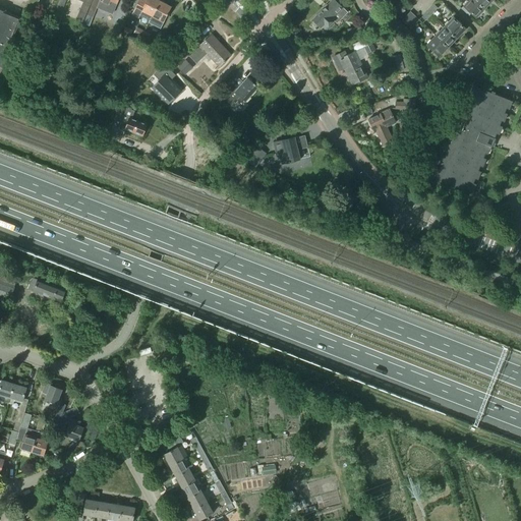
[(60,15),(65,0),(59,0),(54,13),(60,15)]
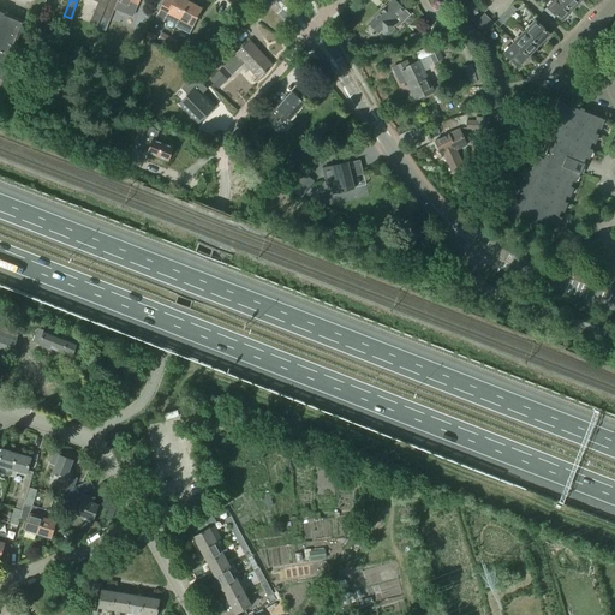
[(113,0),(109,0),(103,19),(111,22),(114,10),(126,15),(133,17),(138,4),(138,0),(120,0),(120,3),(113,0)]
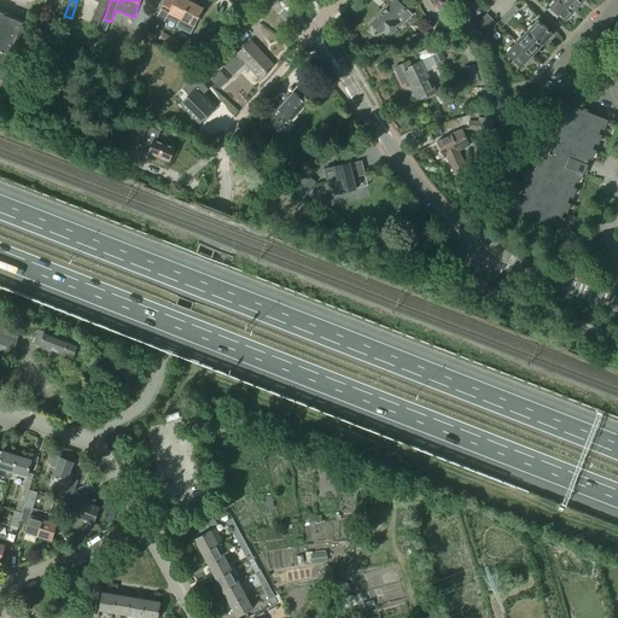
[(176,27),(190,3),(188,3),(188,0),(174,0),(173,1),(170,0),(165,0),(157,17),(164,21),(165,18),(178,24),(176,27)]
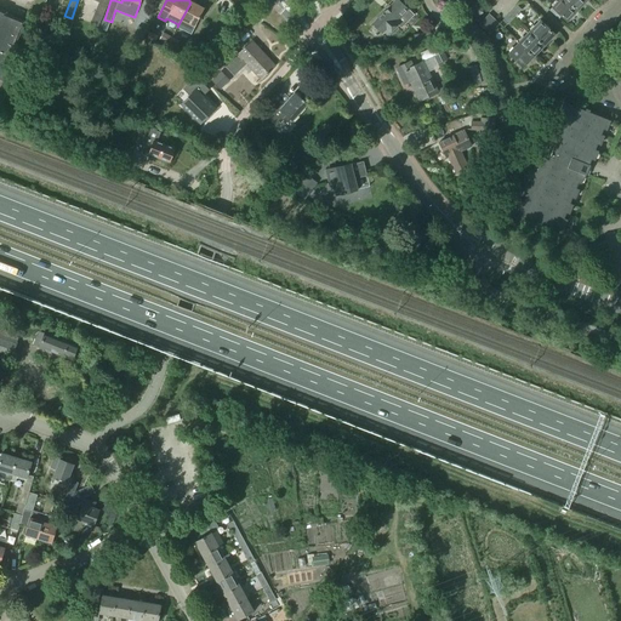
[(404,27),(414,17),(397,0),(372,26),(381,34),(383,32),(387,35),(399,22),(404,27)]
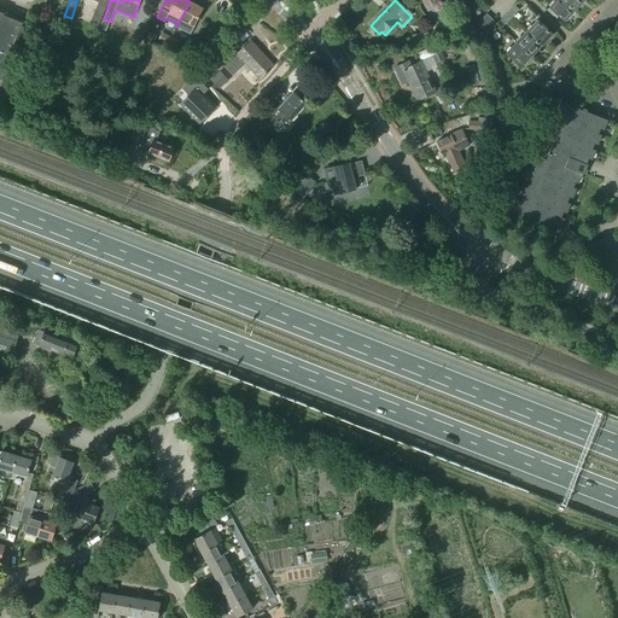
[(563,0),(555,0),(548,9),(564,22),(575,11),(563,0)]
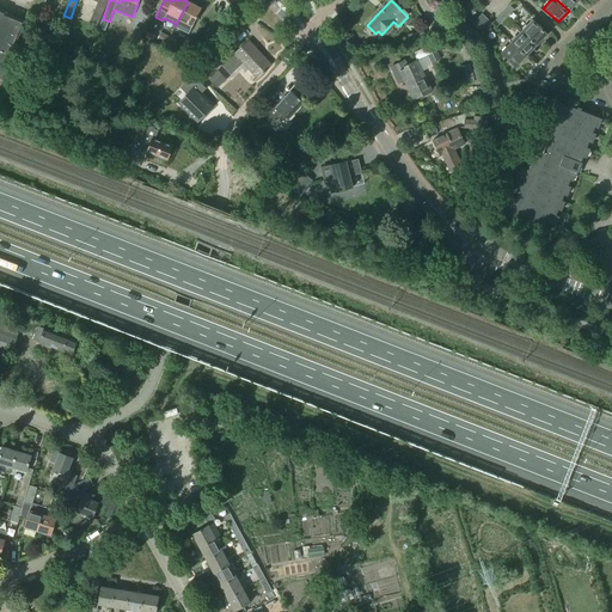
[(557,0),(569,11),(577,0),(557,0)]
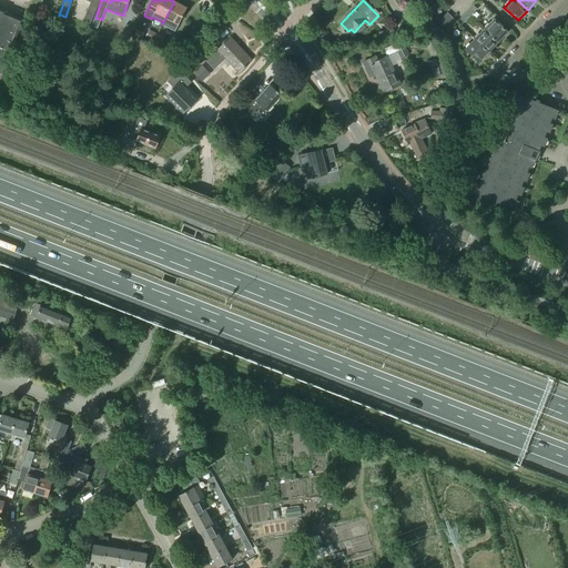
[(181,19),(181,18),(186,9),(181,6),(182,4),(176,1),(175,3),(174,2),(162,24),(174,31),(181,19)]
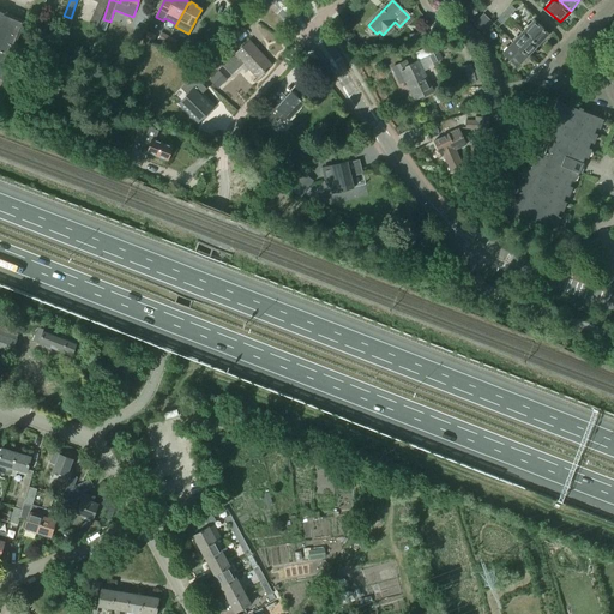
[(473,2),(467,8),(474,16),(480,10),(473,2)]
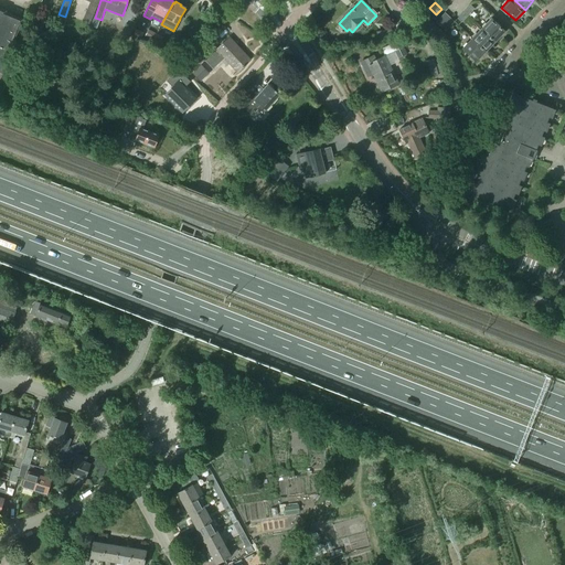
[(467,17),(473,10),(469,6),(462,13),(467,17)]
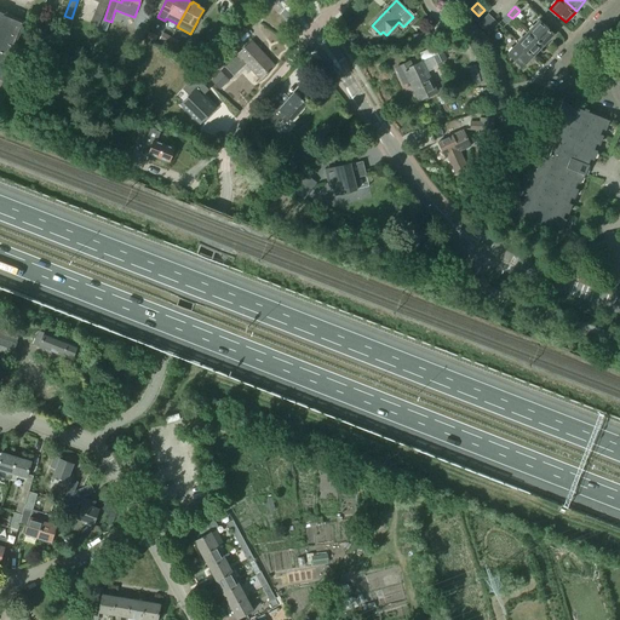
[(0,56),(15,17),(0,11),(0,56)]
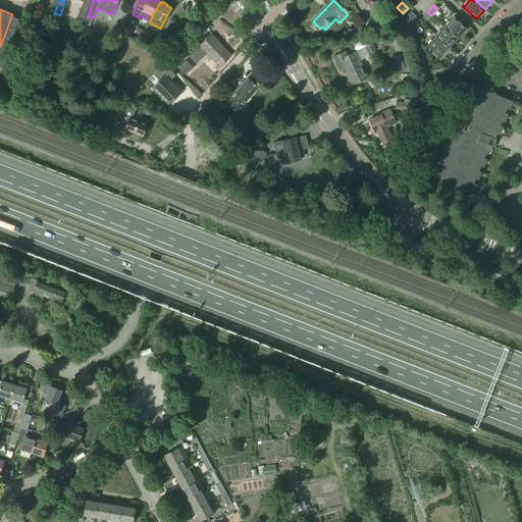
[(411,30),(419,20),(410,12),(402,21),(411,30)]
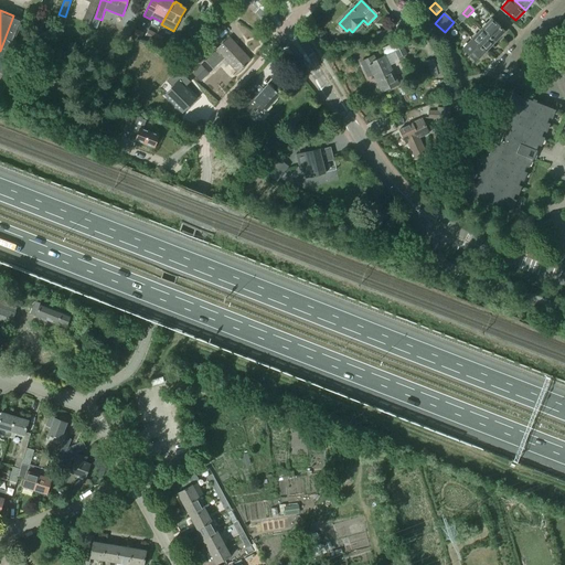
[(461,23),(467,17),(462,13),(457,20),(461,23)]
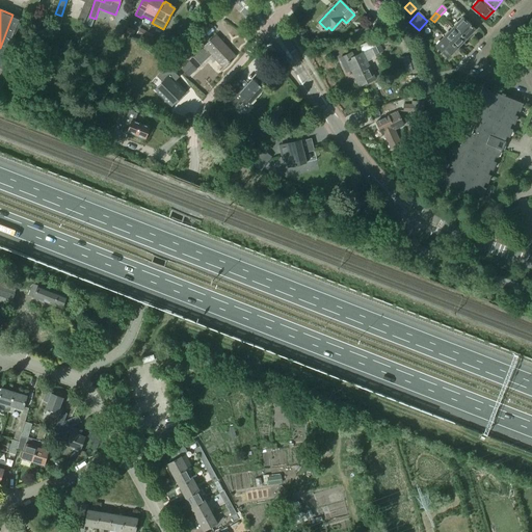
[(466,40),(474,30),(461,18),(452,27),(466,40)]
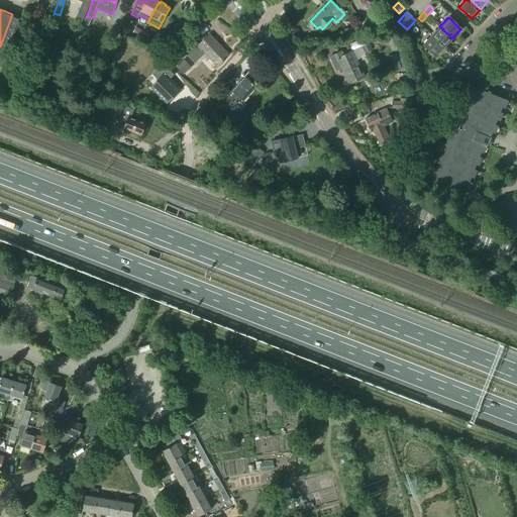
[(443,47),(452,38),(439,26),(431,35),(443,47)]
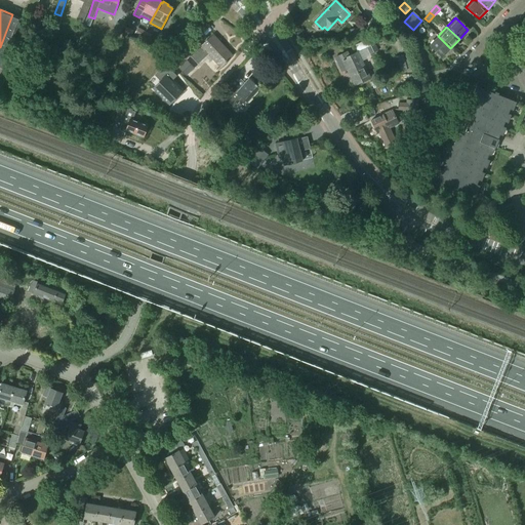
[(142,38),(145,32),(138,28),(134,34),(142,38)]
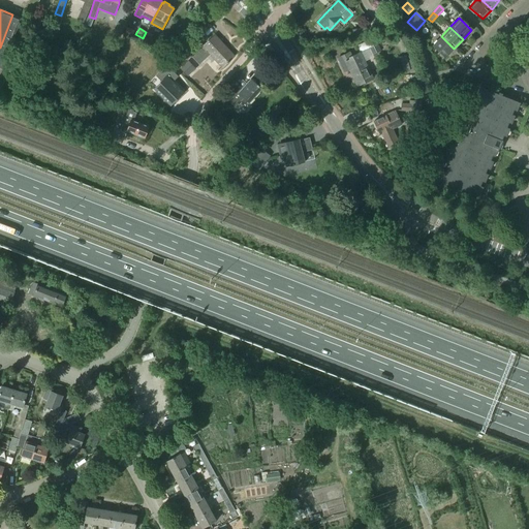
[(355,37),(368,35),(367,28),(353,30),(355,37)]
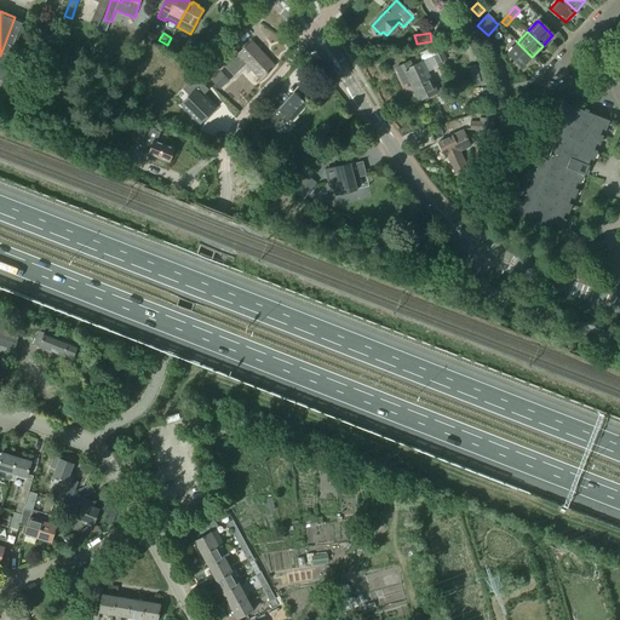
[(174,49),(178,41),(171,38),(167,45),(174,49)]
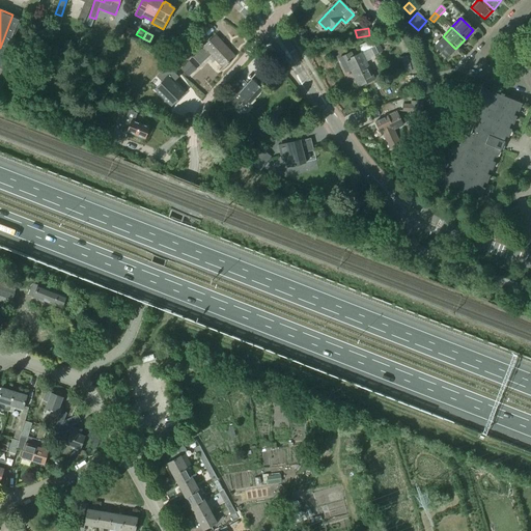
[(201,45),(190,55),(193,58),(199,64),(200,65),(211,55),(223,68),(234,57),(215,36),(203,47),(201,45)]
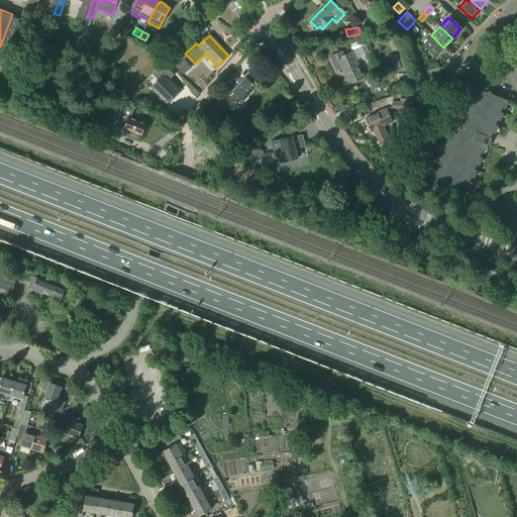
[(435,57),(443,47),(431,35),(422,44),(435,57)]
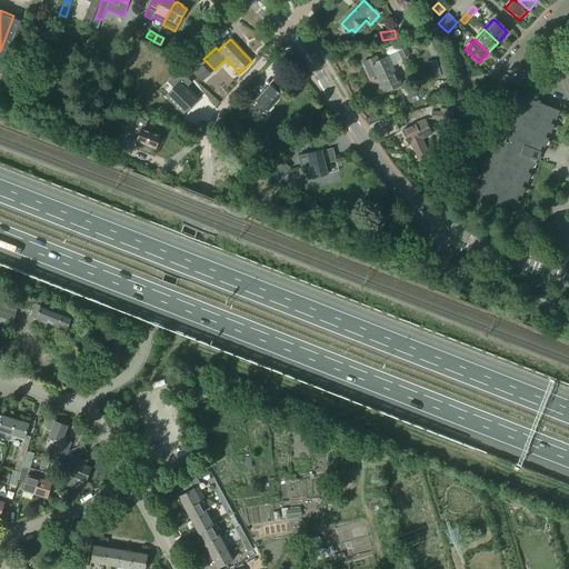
[(193,41),(192,50),(200,52),(201,43),(193,41)]
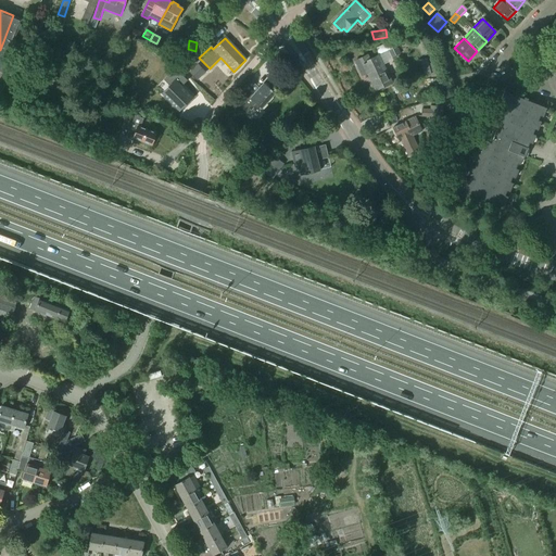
[(366,57),(354,62),(362,76),(367,74),(376,91),(391,84),(382,65),(393,60),(392,59),(396,57),(389,41),(375,48),(379,55),(369,61),(366,57)]
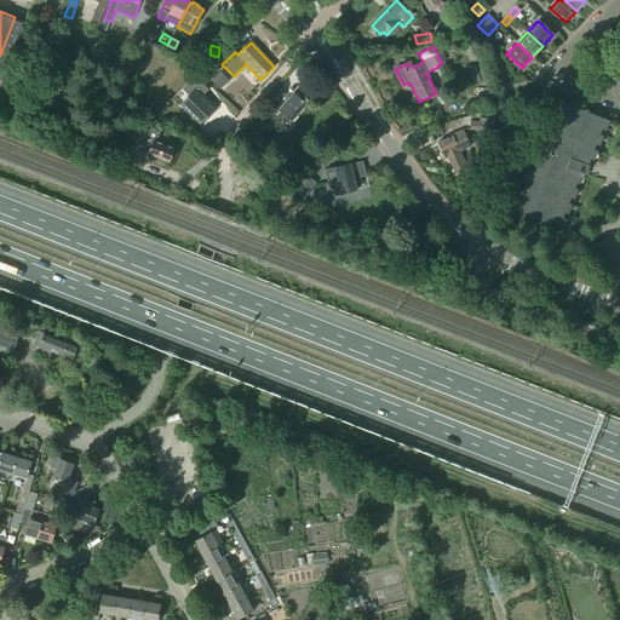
[(220,73),(211,81),(219,90),(229,81),(220,73)]
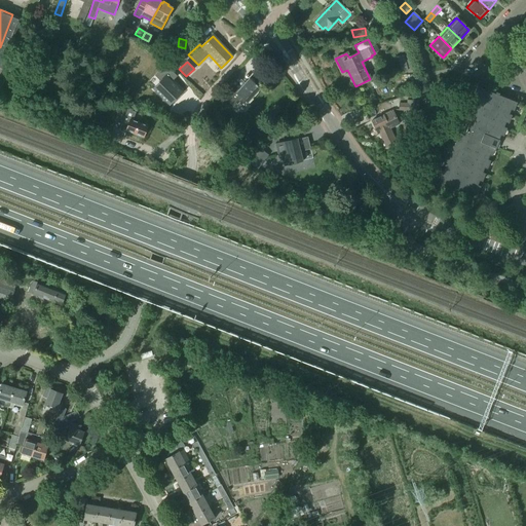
[(165,76),(153,89),(170,106),(184,91),(173,81),(177,76),(165,65),(160,70),(165,76)]
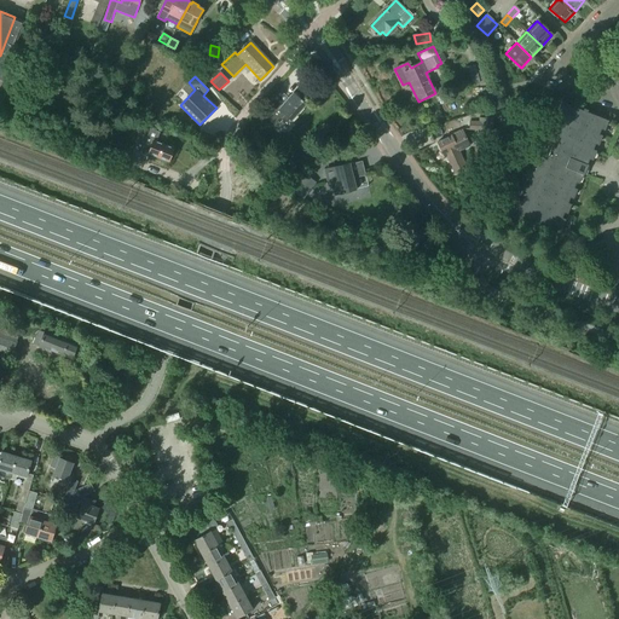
[(36,96),(47,99),(50,92),(39,87),(36,96)]
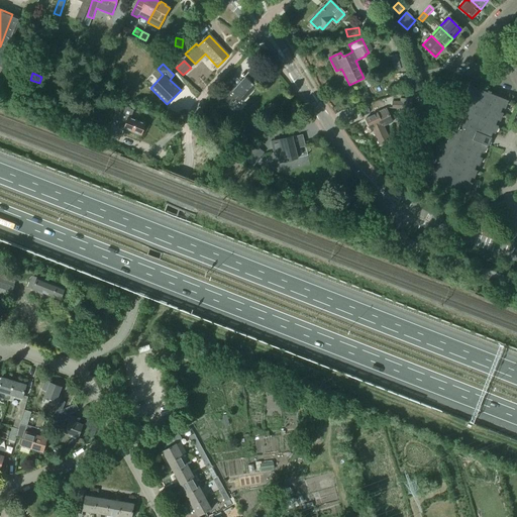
[(243,101),(255,87),(245,78),(235,90),(230,85),(222,94),(227,99),(225,101),(229,105),(237,96),(243,101)]
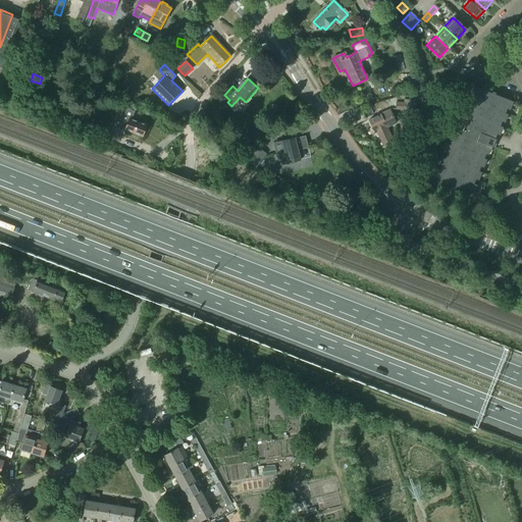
[(405,90),(414,87),(412,81),(403,84),(405,90)]
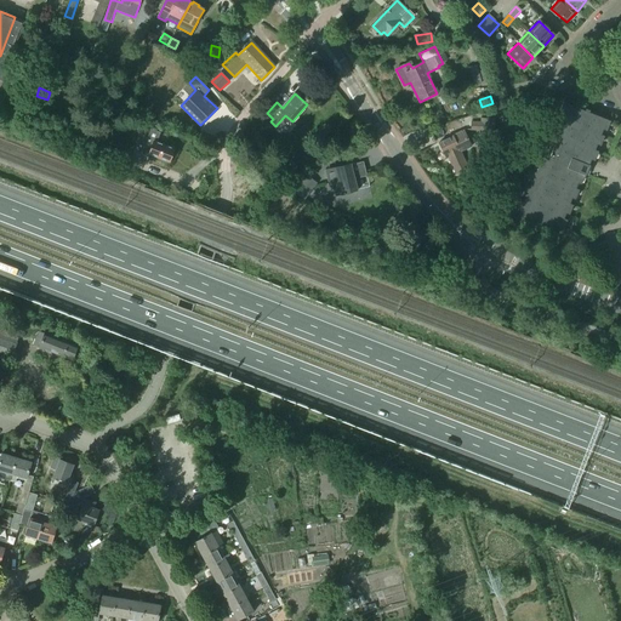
[(585,176),(608,120),(567,104),(545,159),(541,158),(517,218),(557,235),(582,174),(585,176)]
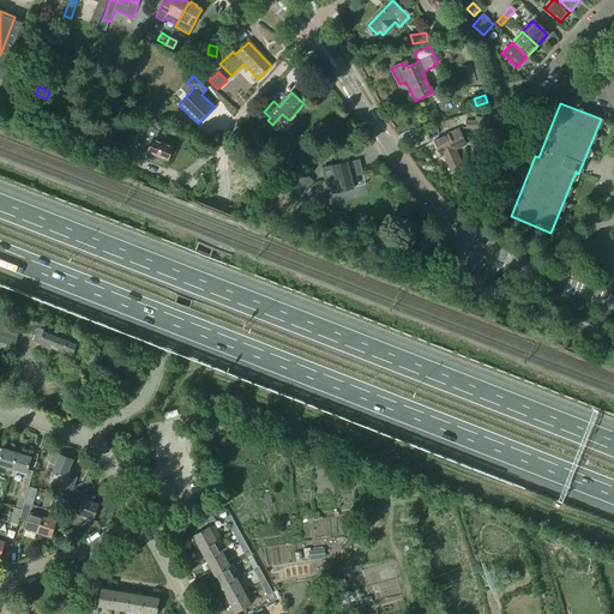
[(488,133),(488,118),(475,118),(475,121),(465,121),(465,130),(475,130),(475,133),(488,133)]
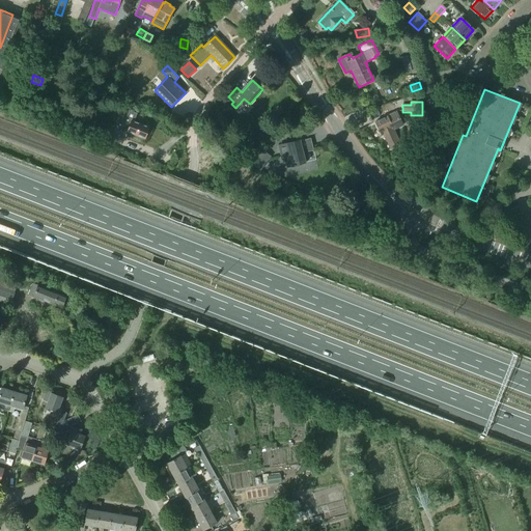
[(123,122),(128,112),(120,110),(116,119),(123,122)]
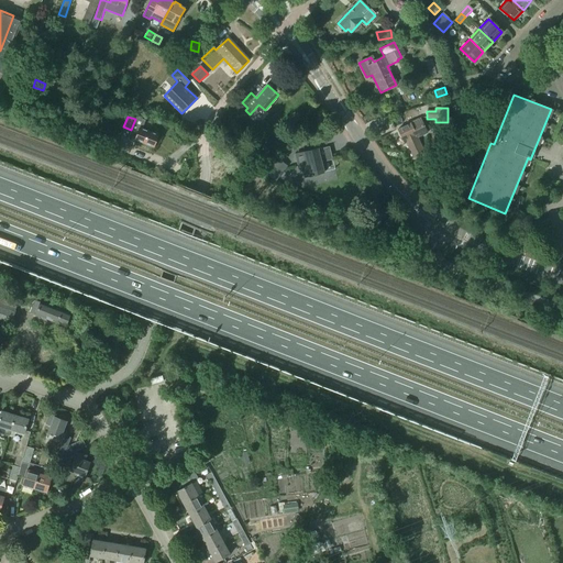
[(131,130),(128,139),(134,141),(135,140),(153,146),(157,134),(142,129),(145,121),(135,118),(135,119),(131,130)]
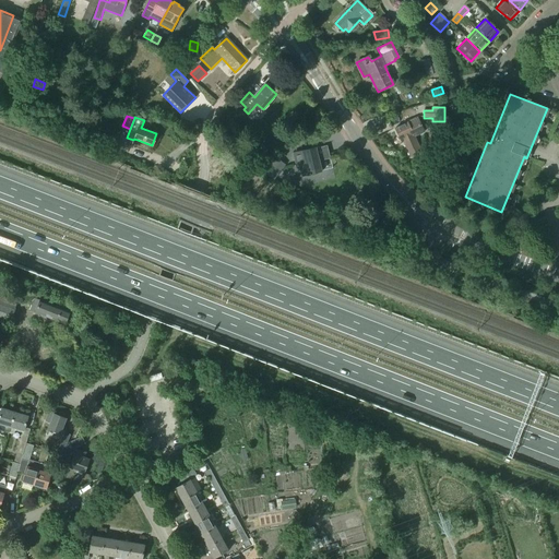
[(421,152),(414,138),(425,132),(417,118),(394,130),(401,143),(403,142),(411,157),(421,152)]
